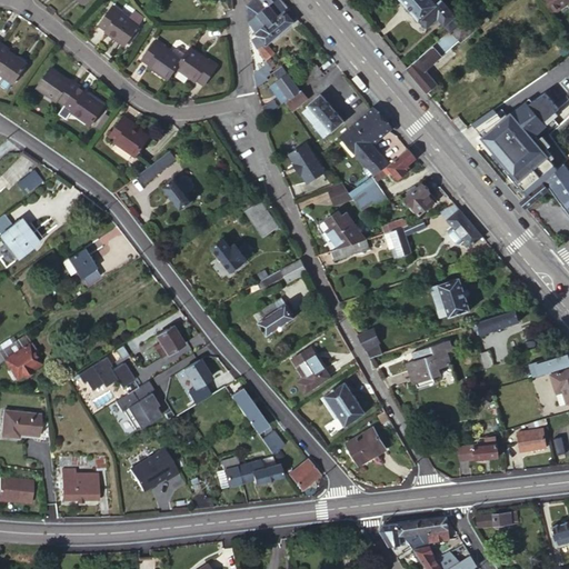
[(251,0),(247,5),(248,21),(249,20),(257,13),(261,10),(272,0),(251,0)]
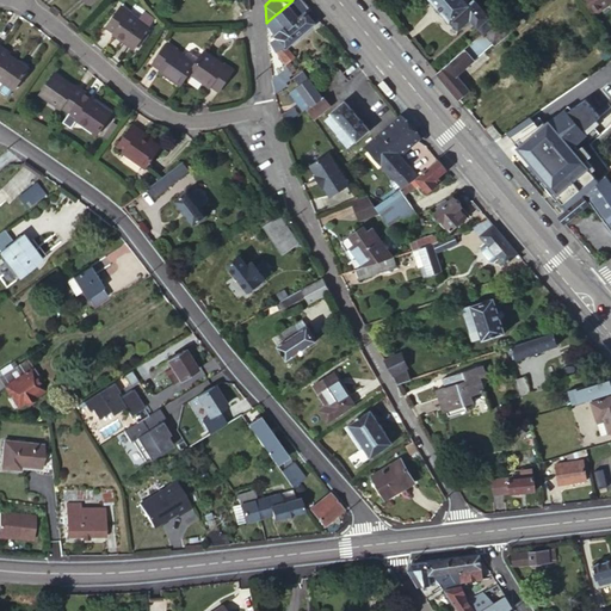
[(292,0),(281,11),(276,14),(285,25),(288,23),(287,20),(296,12),(294,8),(302,0),(292,0)]
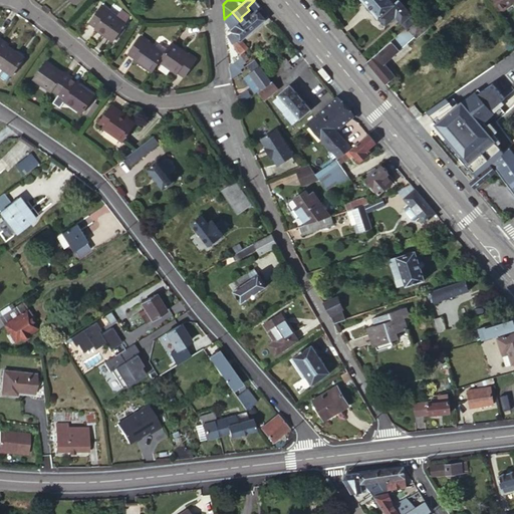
[(262,6),(256,0),(254,0),(247,7),(249,10),(241,17),(242,19),(240,21),(241,23),(233,30),(239,37),(241,40),(267,18),(259,9),(262,6)]
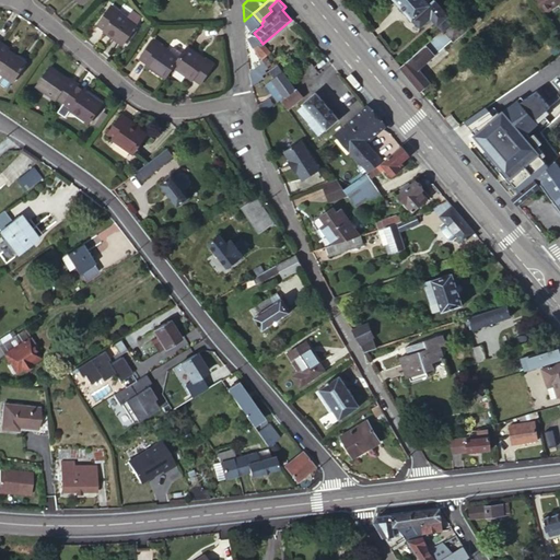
[(411,19),(413,16),(422,9),(431,0),(395,0),(403,8),(411,19)]
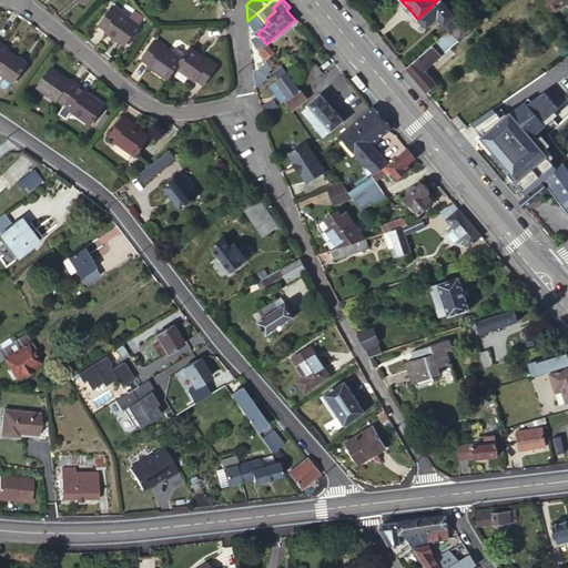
[(438,17),(449,31),(460,22),(442,0),(437,0),(428,9),(419,17),(426,26),(438,17)]
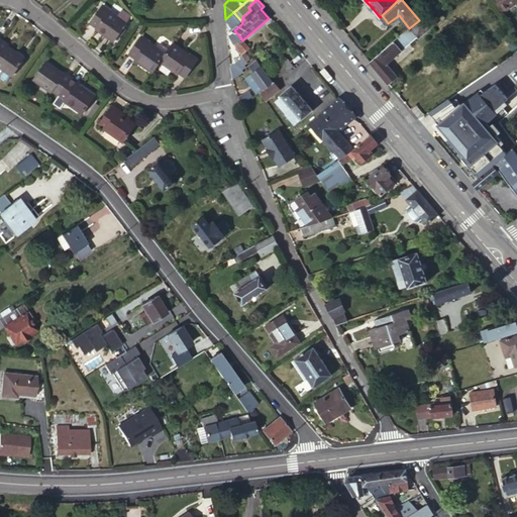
[(516,0),(494,0),(502,11),(516,0)]
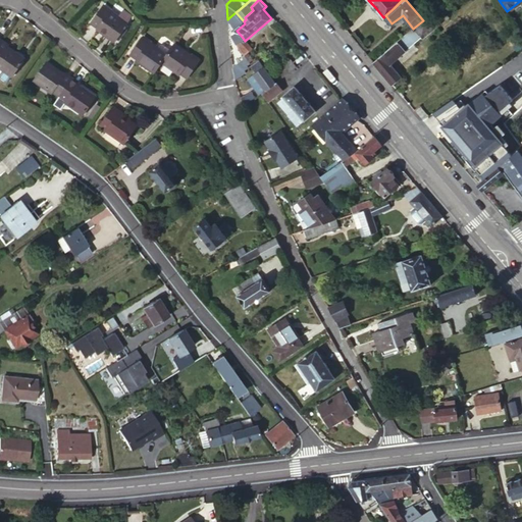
[(108,9),(102,5),(92,20),(98,24),(97,27),(115,39),(125,20),(116,14),(115,15),(108,11),(108,9)]
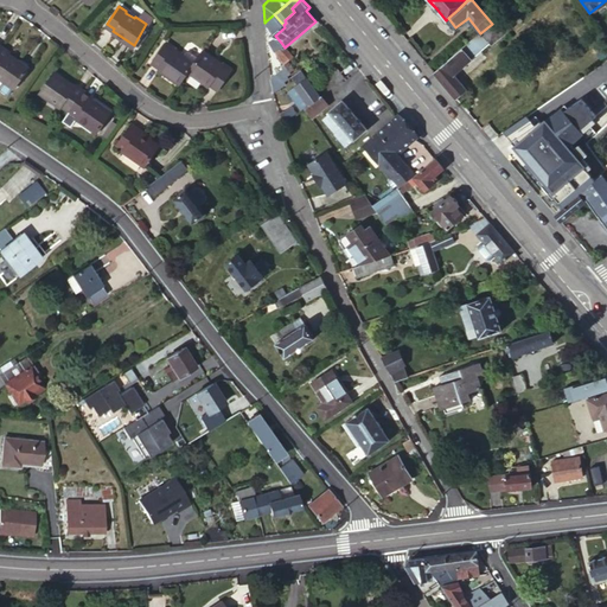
[(275,36),(285,27),(283,25),(274,14),(266,21),(273,33),(268,38),(270,40),(275,36)]
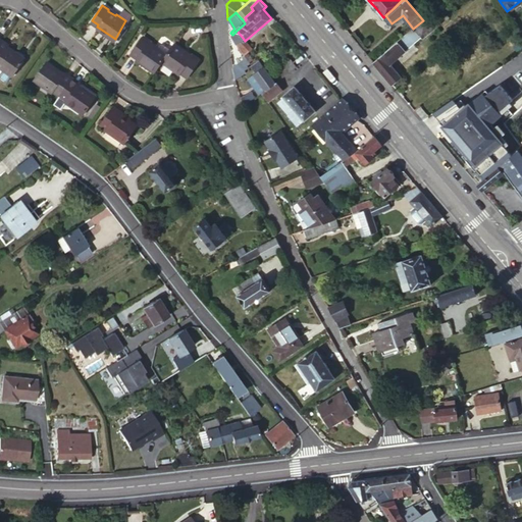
[(433,14),(424,21),(430,31),(440,22),(433,14)]
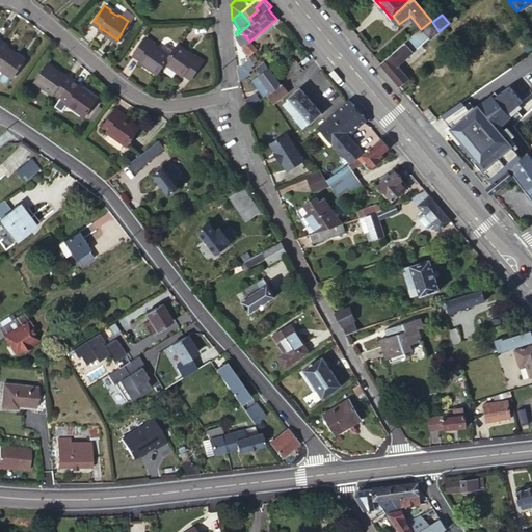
[(431,21),(421,29),(413,35),(380,62),(381,64),(389,73),(397,83),(399,85),(408,78),(396,62),(404,55),(405,56),(428,37),(429,38),(439,31),(432,22),(431,21)]
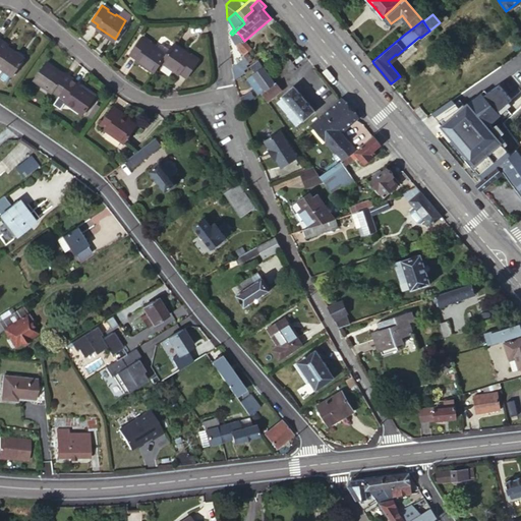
[(242,38),(236,31),(232,35),(231,35),(235,43),(242,38)]
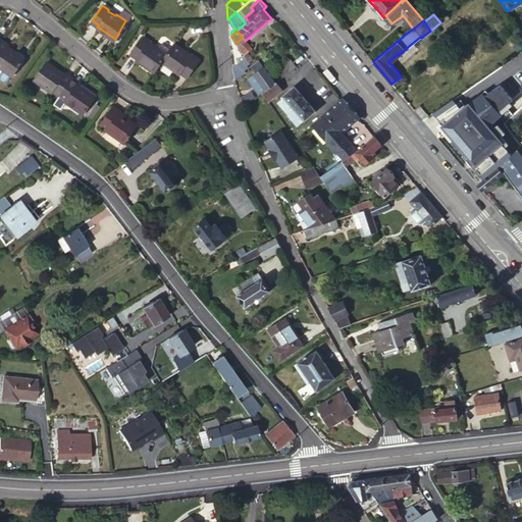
[(161,61),(167,53),(157,47),(155,48),(148,43),(150,41),(143,36),(132,52),(138,56),(137,58),(155,70),(161,61)]
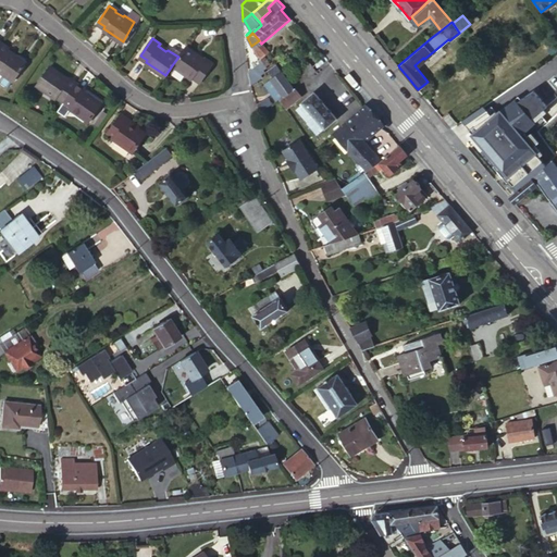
[(268,51),(261,44),(259,40),(251,46),(252,48),(260,58),(268,51)]
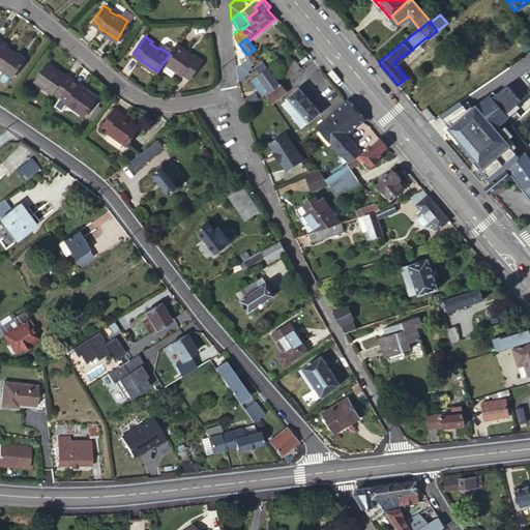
[(8,47),(0,41),(0,40),(0,67),(4,70),(0,75),(0,77),(0,79),(7,84),(12,77),(25,59),(16,52),(15,53),(8,49),(8,47)]
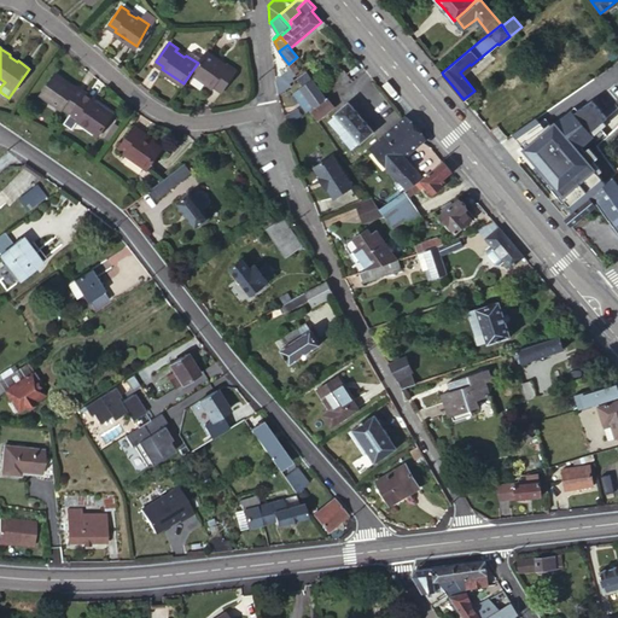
[(198,63),(202,58),(192,51),(188,51),(186,56),(198,63)]
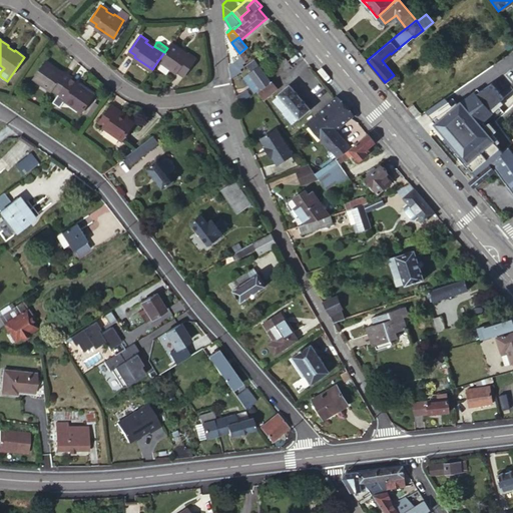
[(180,51),(170,44),(167,47),(167,48),(164,52),(158,60),(176,73),(177,72),(183,76),(194,61),(186,55),(185,57),(179,53),(180,51)]
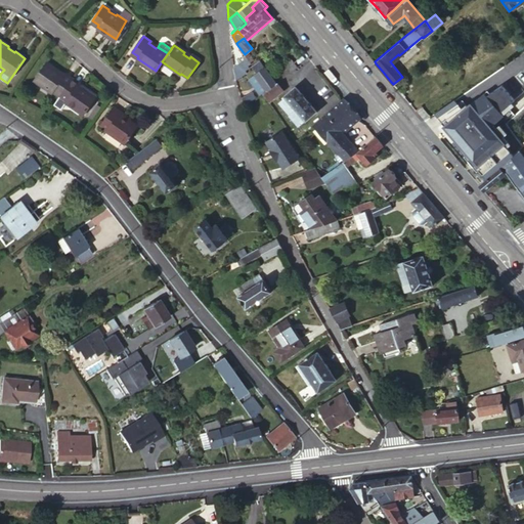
[(252,48),(245,54),(247,56),(250,61),(257,55),(252,48)]
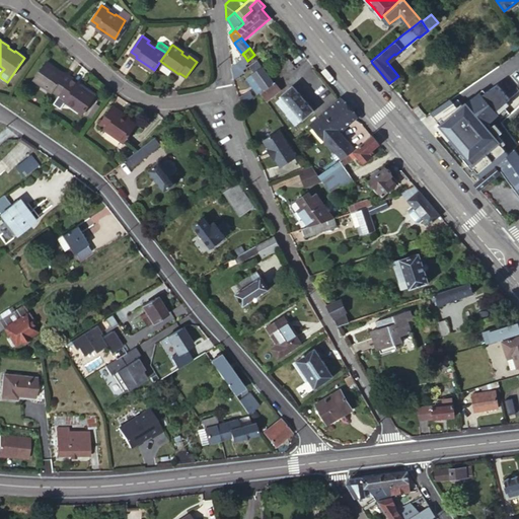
[(237,76),(242,73),(249,69),(247,66),(245,64),(247,61),(244,56),(242,54),(240,55),(242,58),(232,67),(234,78),(237,76)]
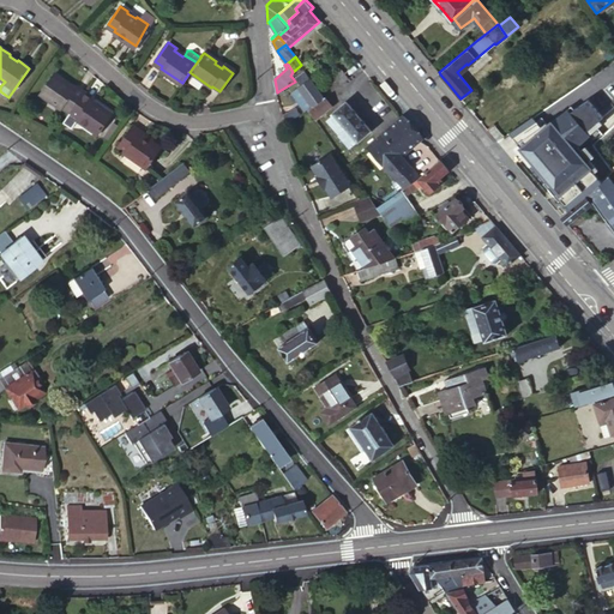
[(341,83),(348,77),(342,68),(327,79),(333,89),(341,83)]
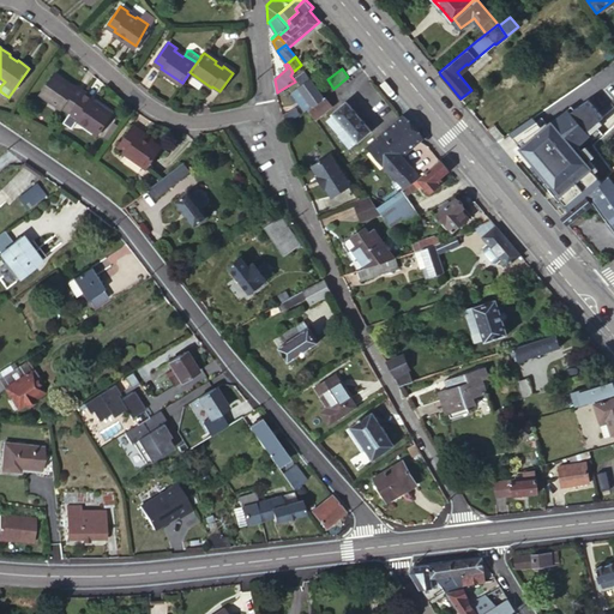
[(305,70),(296,76),(299,79),(302,84),(311,78),(305,70)]
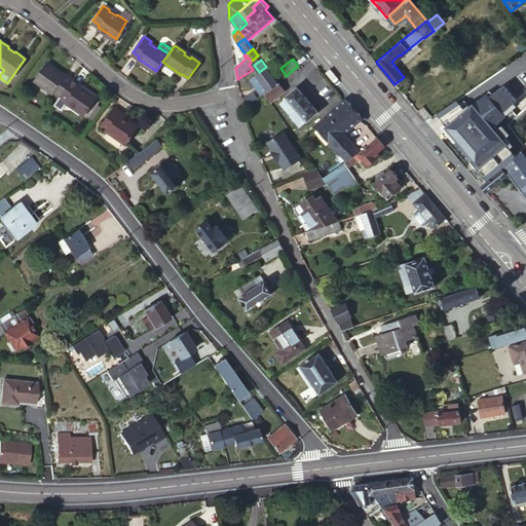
[(54,89),(62,95),(73,79),(66,74),(64,75),(57,70),(58,68),(48,62),(36,79),(53,91),(54,89)]
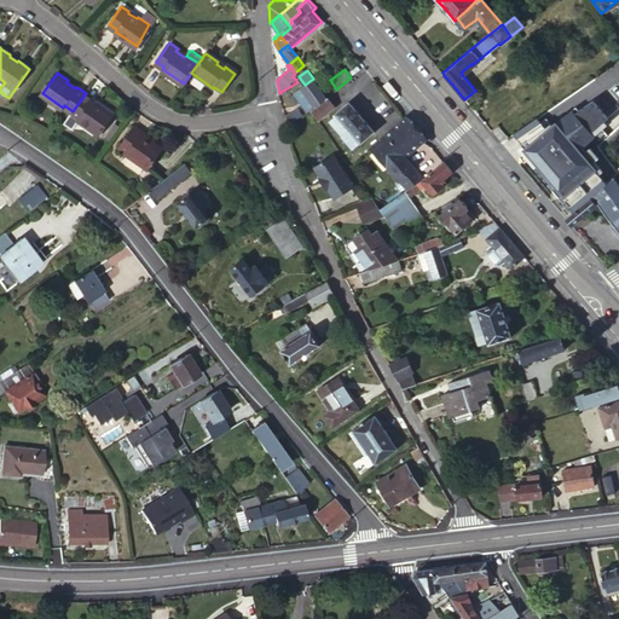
[(316,104),(327,97),(313,79),(294,92),(308,111),(311,110),(316,104)]
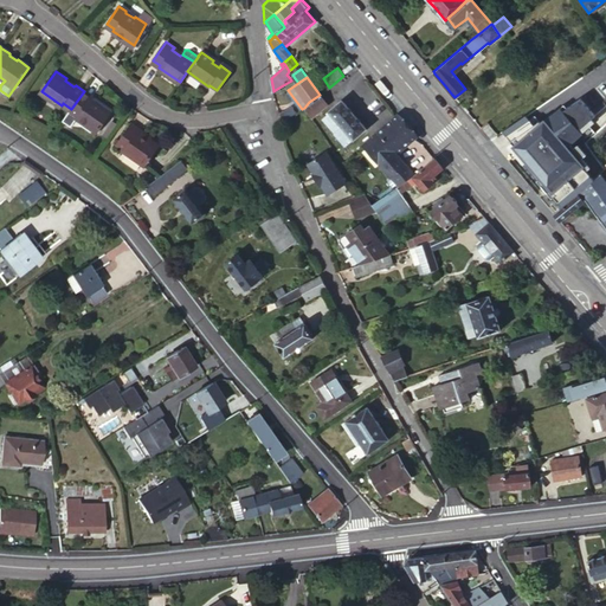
[(285,92),(283,85),(277,89),(274,91),(275,94),(275,98),(285,92)]
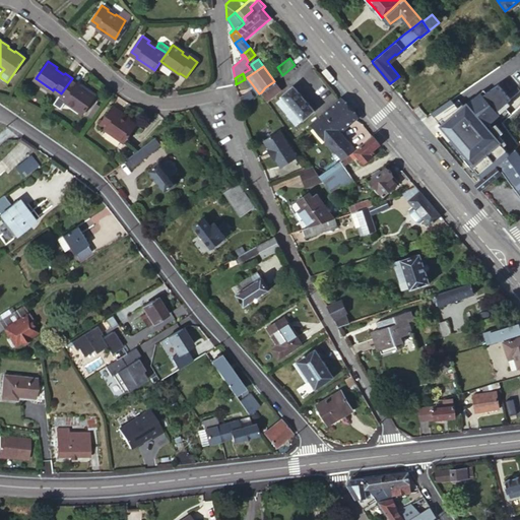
[(56,102),(63,107),(67,101),(83,113),(95,95),(87,90),(86,91),(78,85),(78,83),(72,78),(61,93),(56,102)]
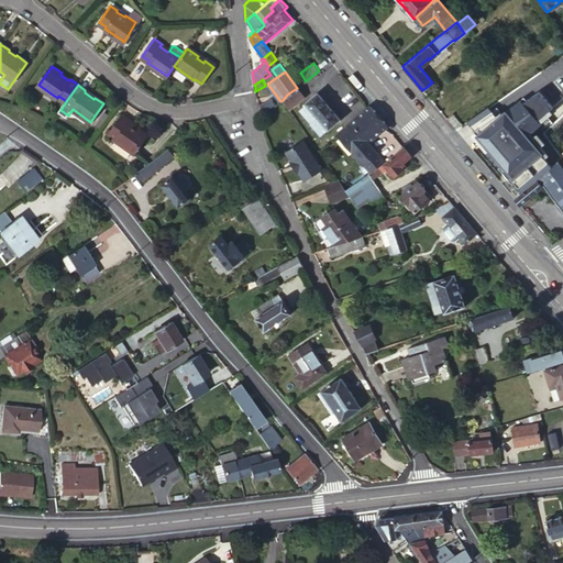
[(297,87),(297,88),(287,95),(283,100),(289,109),(304,96),(297,87)]
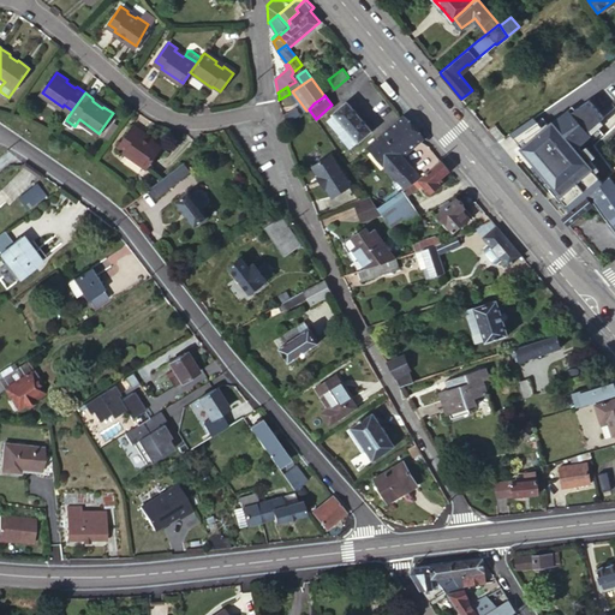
[(360,117),(346,101),(333,112),(335,114),(328,120),(350,145),(352,144),(358,139),(359,139),(371,130),(360,117)]
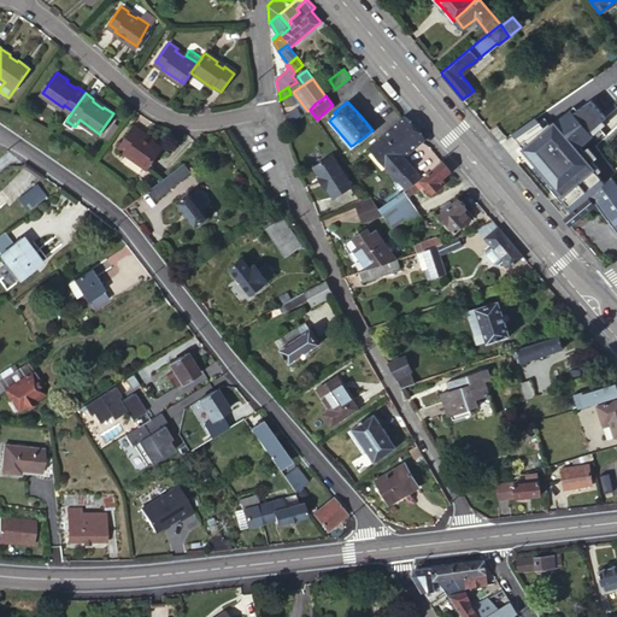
[(289,123),(303,113),(298,107),(285,116),(289,123)]
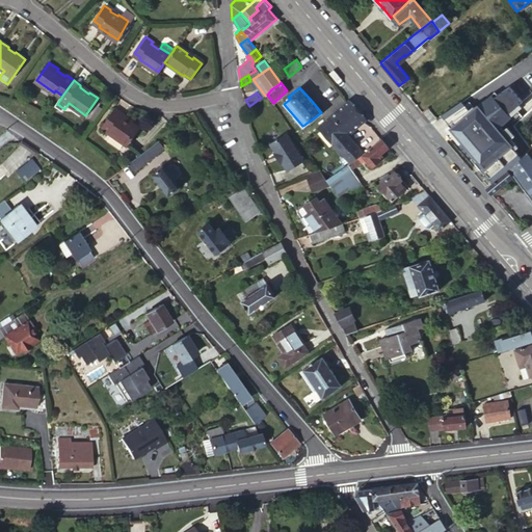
[(349,135),(364,122),(361,118),(362,113),(355,106),(352,107),(348,103),(320,127),(345,158),(350,162),(351,161),(362,155),(363,154),(364,153),(349,135)]
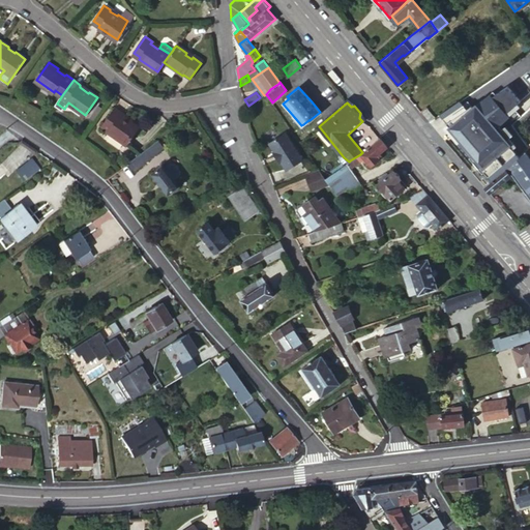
[(122,115),(115,110),(104,126),(109,130),(109,131),(109,133),(124,144),(138,126),(129,120),(128,121),(121,117),(122,115)]
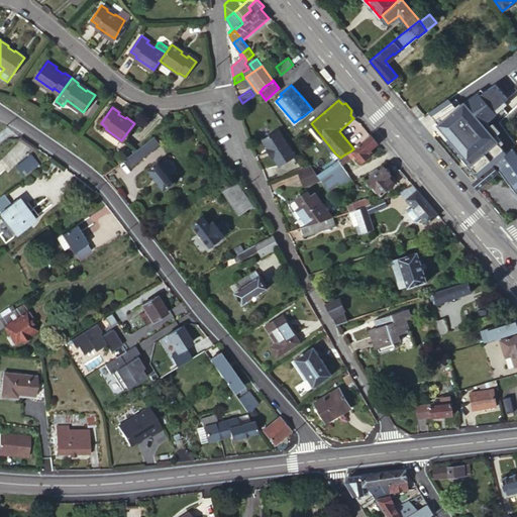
[(295,157),(280,129),(264,139),(268,147),(267,148),(274,159),(275,158),(280,166),(295,157)]
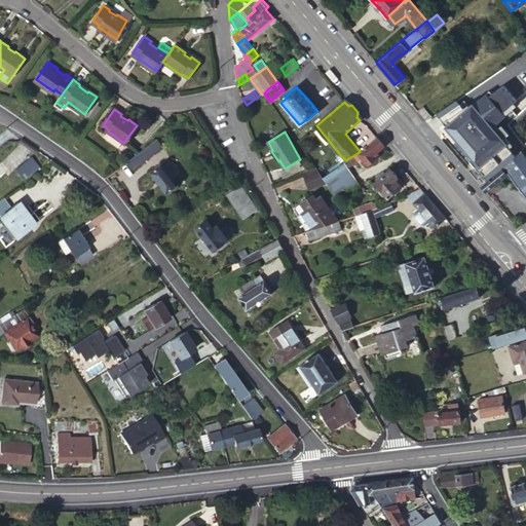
[(383,143),(377,136),(369,143),(361,150),(360,151),(359,152),(358,153),(362,157),(368,165),(376,158),(373,155),(384,145),(383,143)]
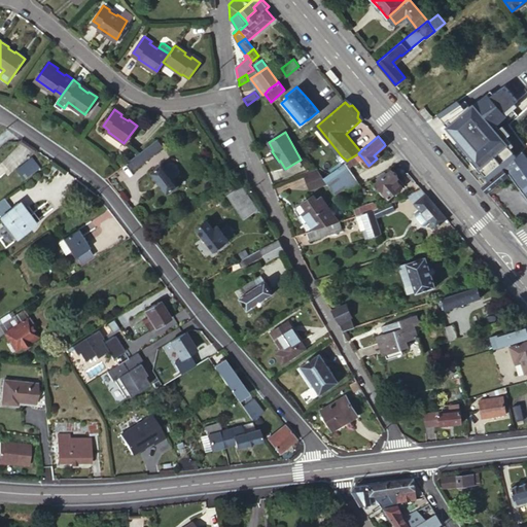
[(163,146),(157,139),(138,153),(127,163),(132,170),(163,146)]
